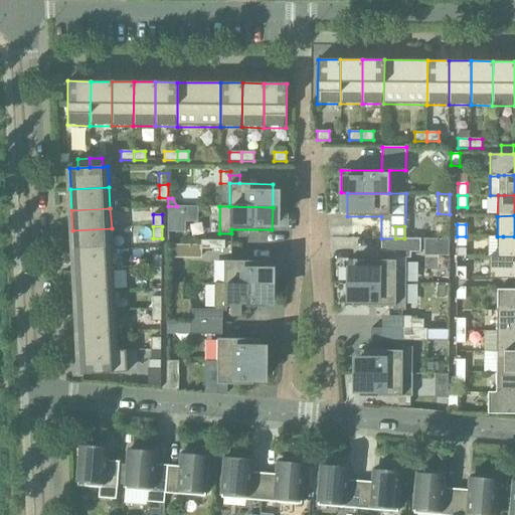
[(113,249),(112,228),(72,230),(73,251),(113,249)]
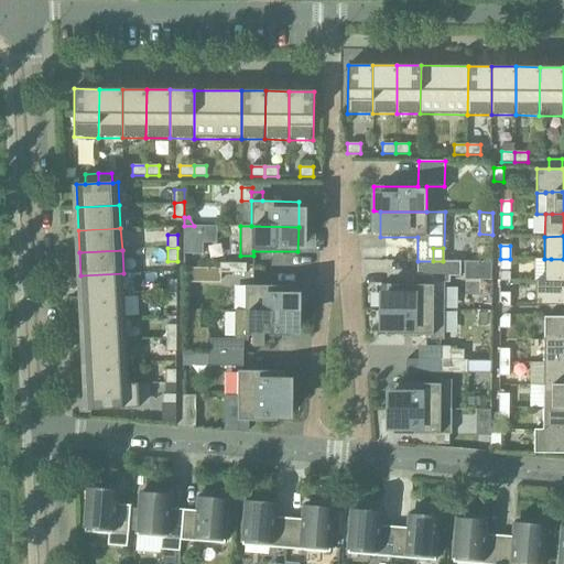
[(510,281),(510,259),(500,259),(500,281),(510,281)]
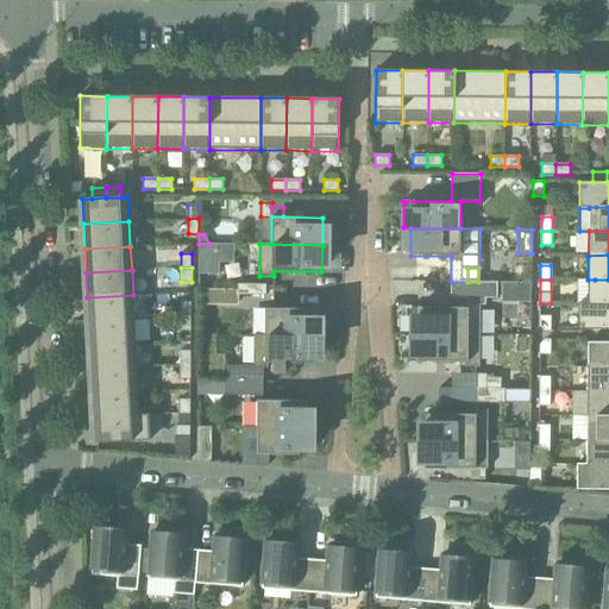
[(588,280),(588,303),(588,305),(592,305),(595,305),(608,303),(608,280),(595,280),(588,280)]
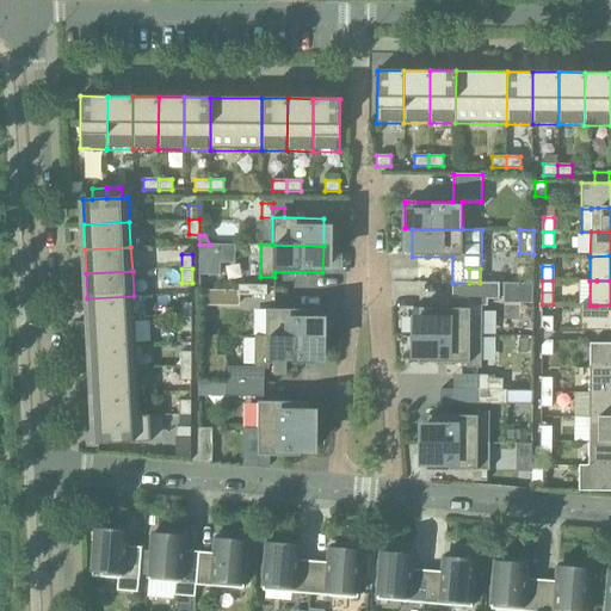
[(499,297),(499,283),(480,283),(469,283),(469,297),(499,297)]
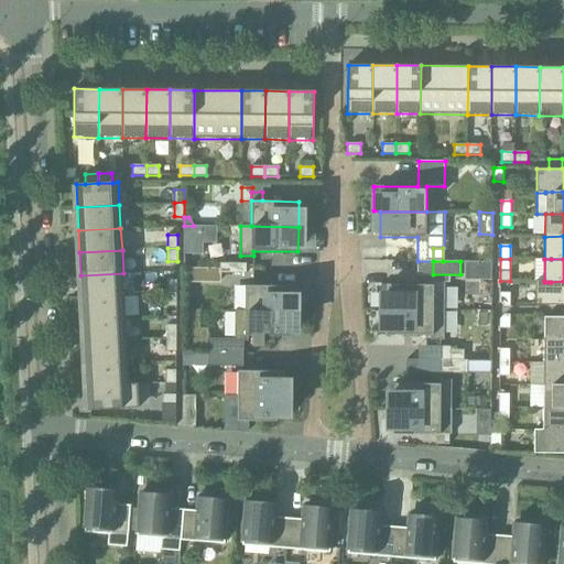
[(219,273),(232,273),(232,263),(219,263),(219,273)]
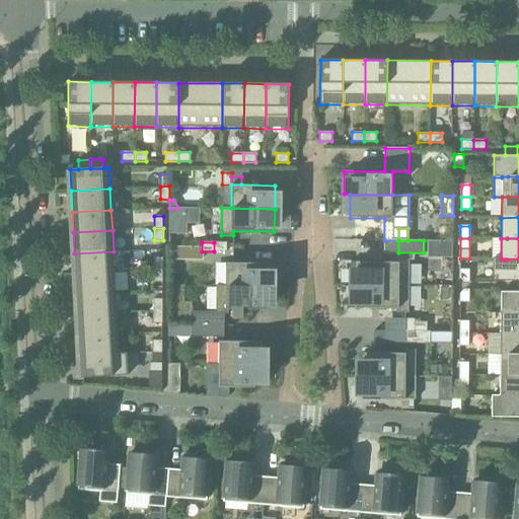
[(227,242),(214,242),(214,251),(226,251),(227,242)]
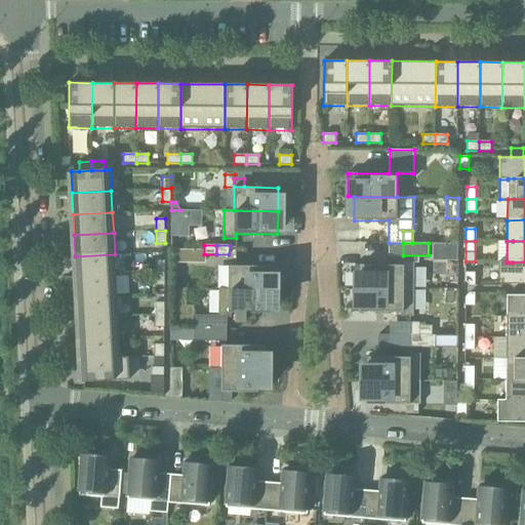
[(175,249),(175,263),(188,263),(188,249),(175,249)]
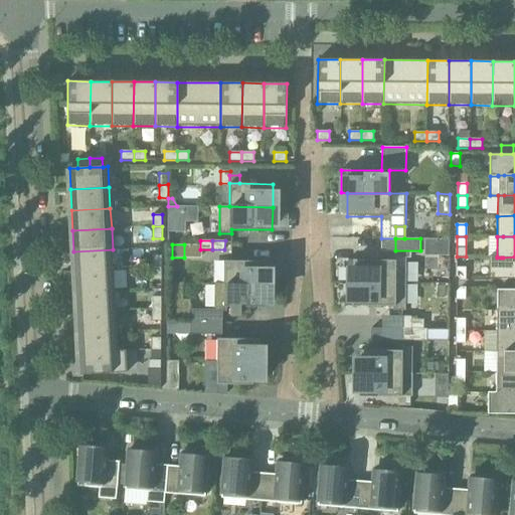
[(114,270),(113,249),(73,251),(74,272),(114,270)]
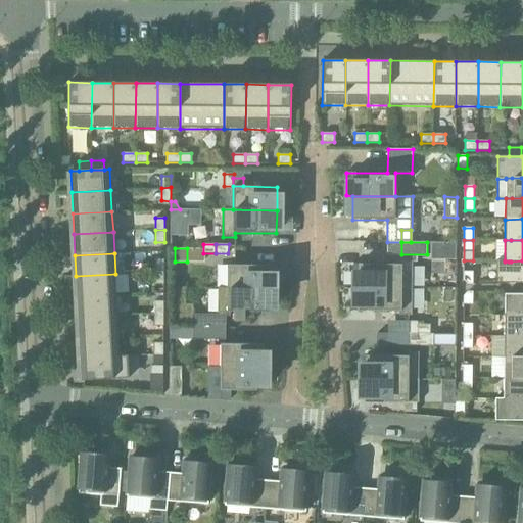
[(163,271),(164,259),(154,259),(154,272),(163,271)]
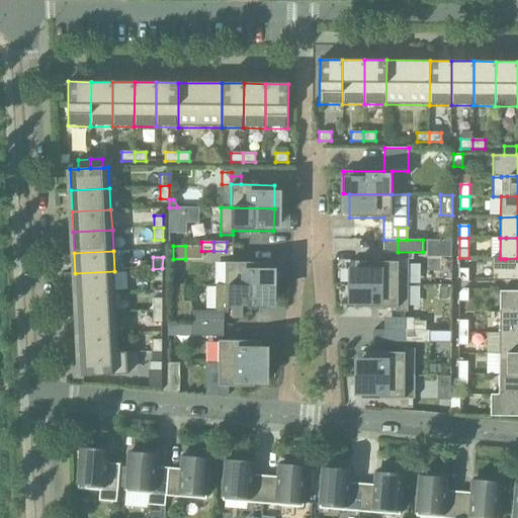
[(355,284),(408,285),(409,258),(396,258),(396,262),(355,261),(355,284)]
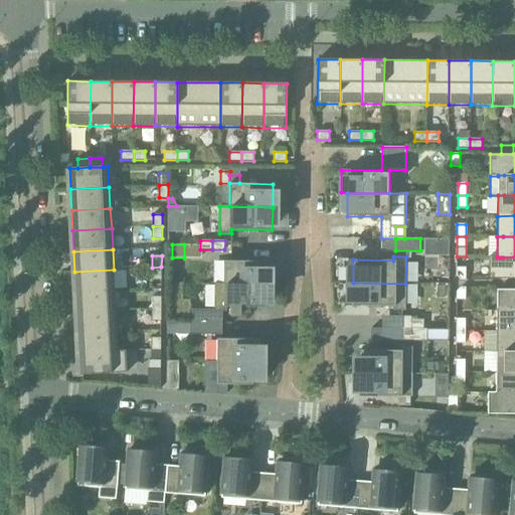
[(501,258),(497,258),(497,256),(489,256),(489,279),(514,278),(514,256),(503,258),(501,258)]
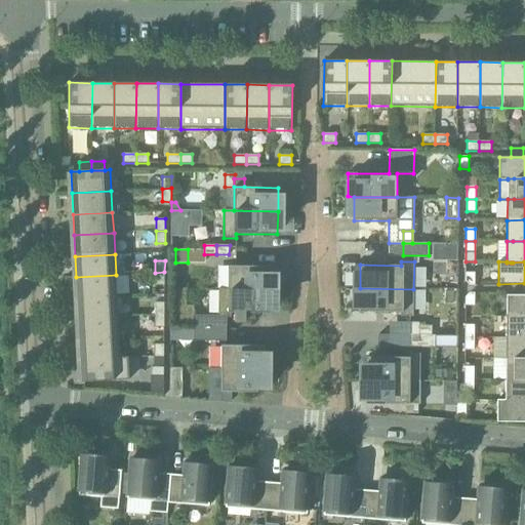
[(229,289),(272,290),(272,267),(229,266),(229,289)]
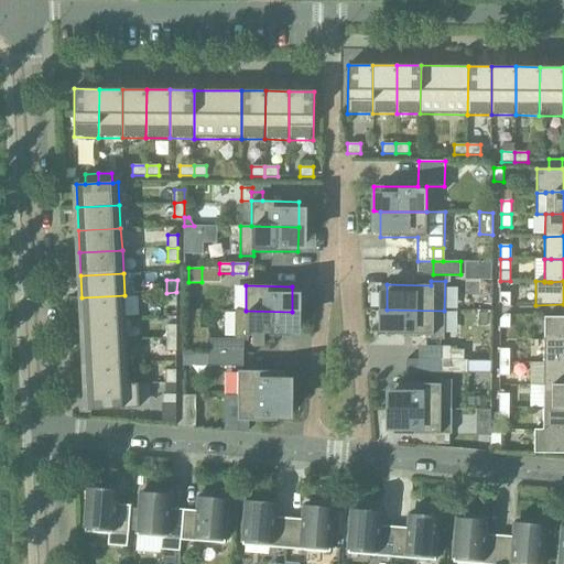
[(176,306),(176,292),(166,293),(166,306),(176,306)]
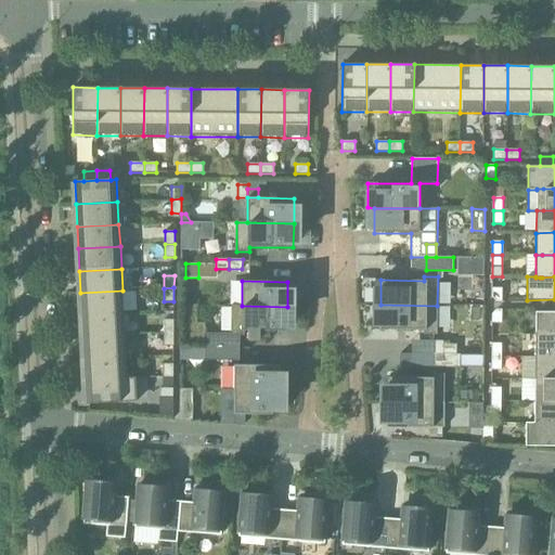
[(502,301),(502,288),(492,288),(492,297),(497,301),(502,301)]
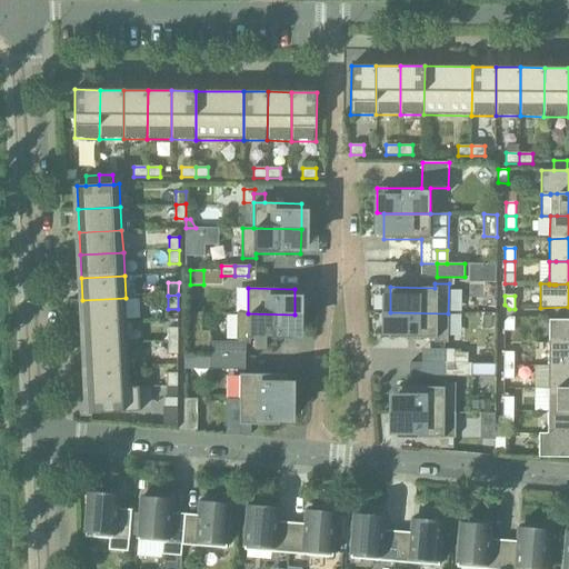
[(127,320),(126,298),(82,300),(85,322),(127,320)]
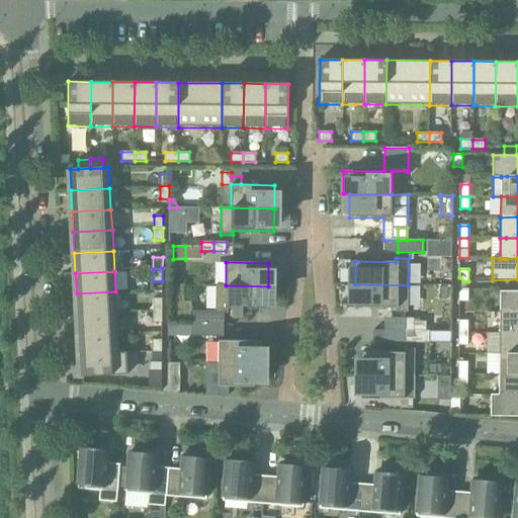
[(408,313),(408,285),(355,284),(355,308),(396,309),(396,312),(408,313)]
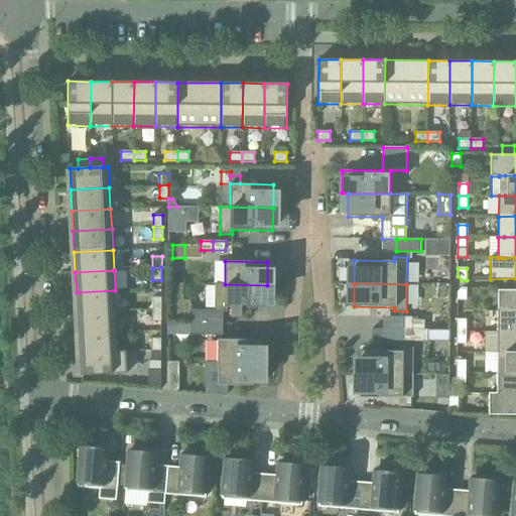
[(167,284),(167,300),(182,300),(182,284),(167,284)]
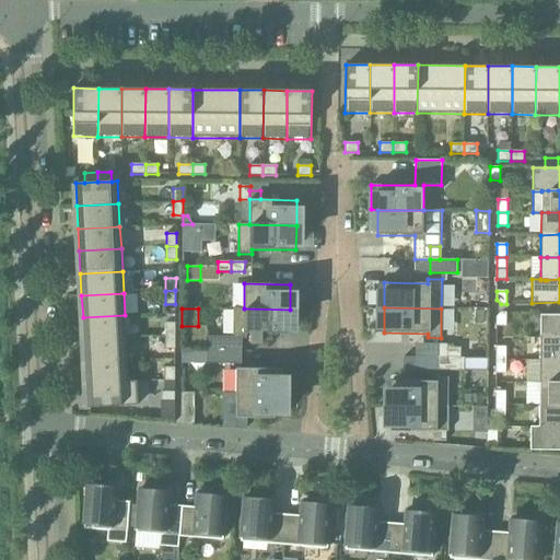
[(244,308),(233,308),(233,337),(207,336),(207,351),(210,351),(223,351),(236,351),(238,351),(242,351),(242,338),(246,338),(246,334),(252,334),(252,342),(261,342),(272,342),(272,334),(290,335),(290,310),(244,308)]
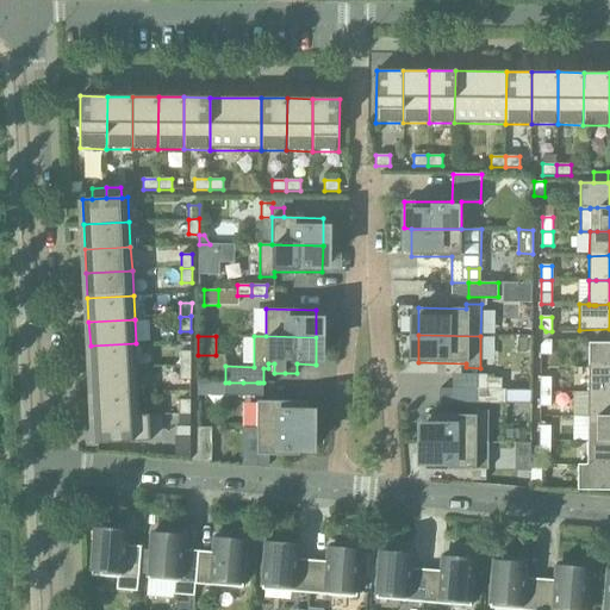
[(551,355),(552,341),(546,341),(541,346),(541,354),(551,355)]
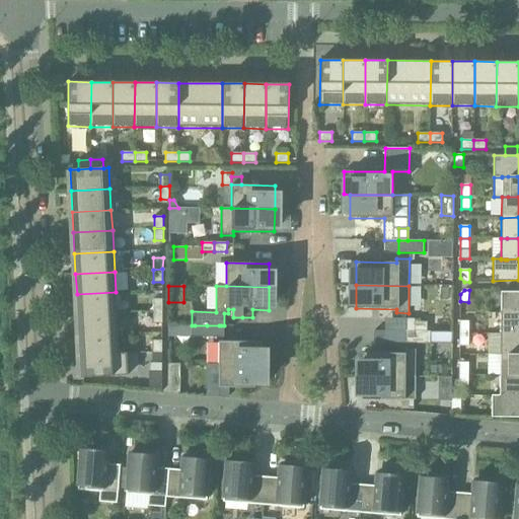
[(518,312),(518,291),(501,292),(501,313),(518,312)]
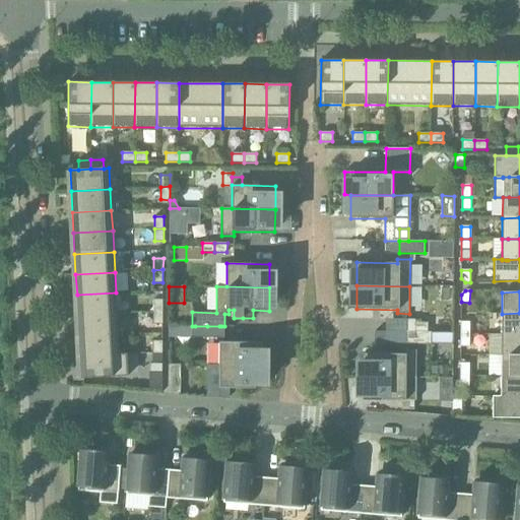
[(77,295),(78,316),(117,314),(116,293),(77,295)]
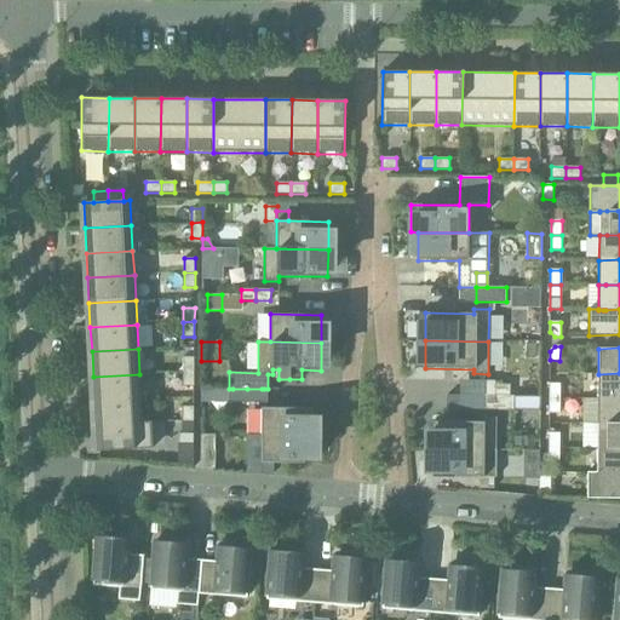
[(194,371),(194,357),(183,357),(183,372),(194,371)]
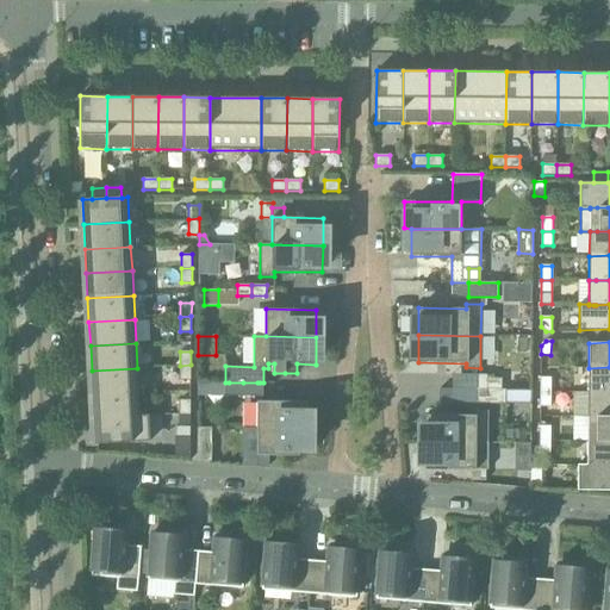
[(191,380),(191,365),(180,366),(180,380),(191,380)]
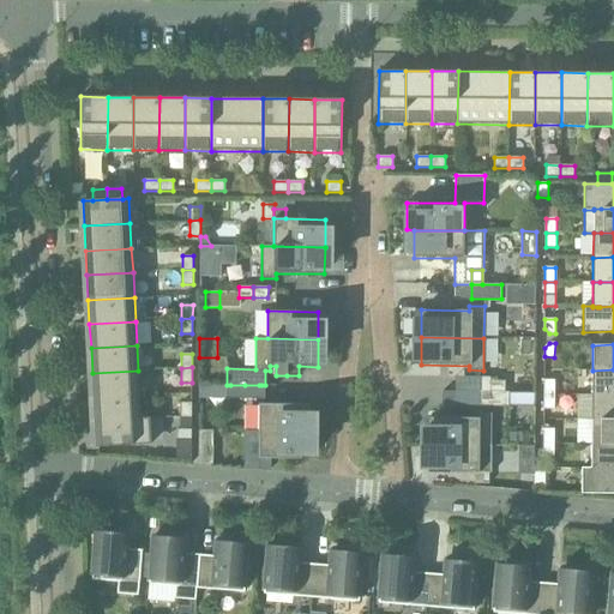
[(613,395),(613,369),(593,371),(591,395),(613,395)]
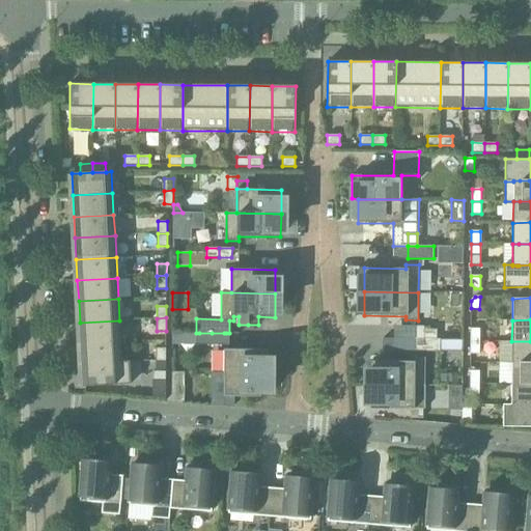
[(120,341),(119,320),(80,323),(81,343),(120,341)]
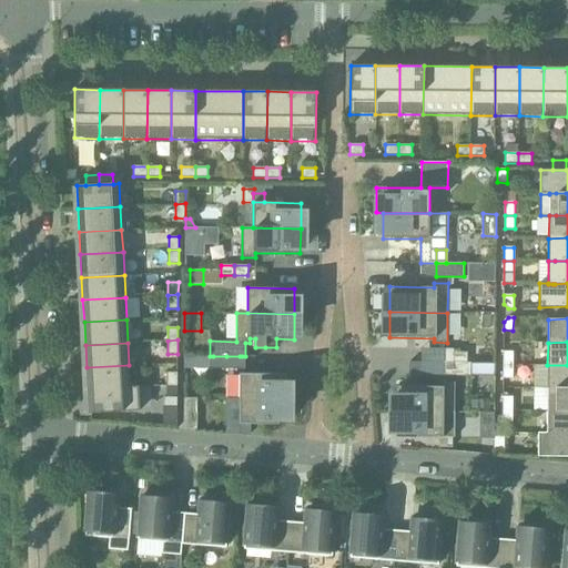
[(444,348),(443,363),(453,363),(454,348),(444,348)]
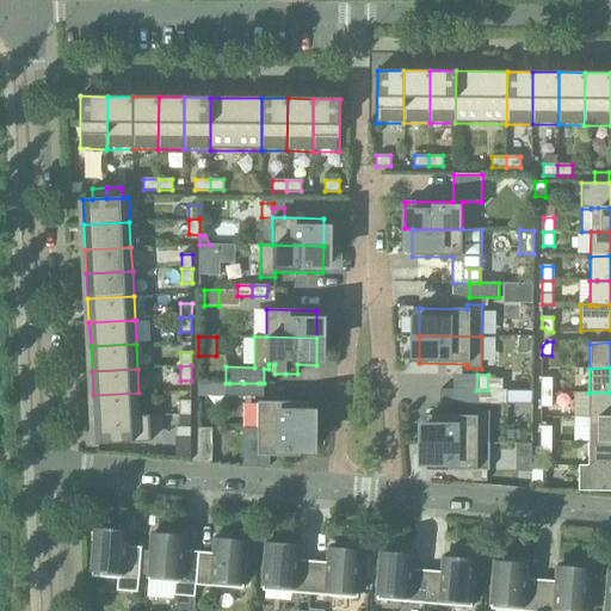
[(551,393),(551,378),(541,378),(541,393),(551,393)]
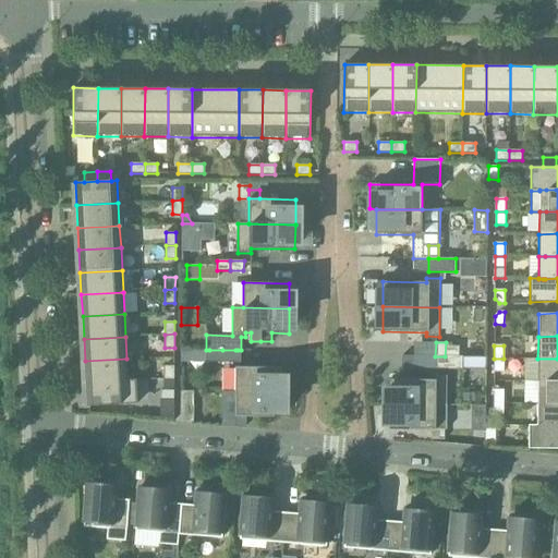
[(241,362),(241,350),(238,350),(235,350),(222,350),(209,350),(206,350),(206,362),(241,362)]
